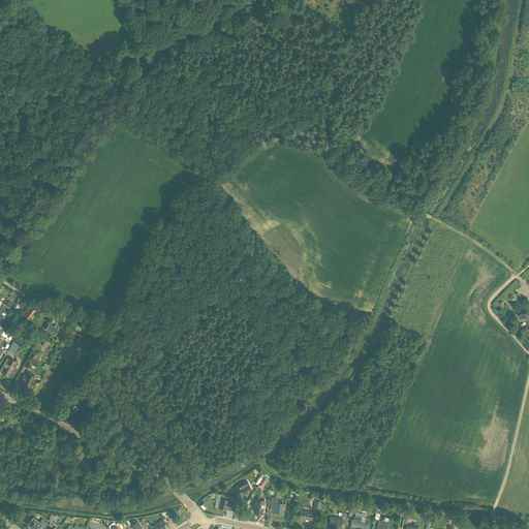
[(4,303),(0,308),(0,317),(2,319),(7,312),(6,311),(9,307),(4,303)]
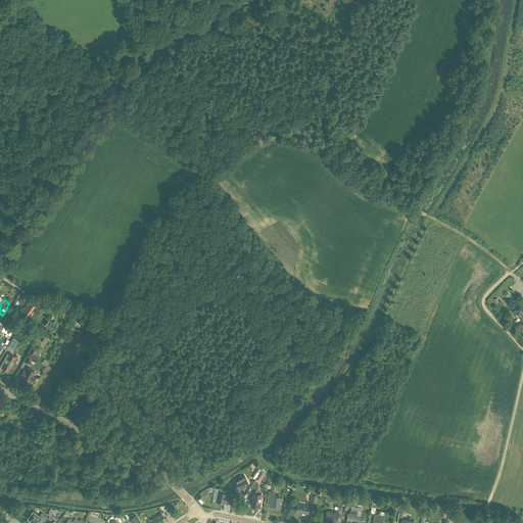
[(17,306),(19,301),(15,299),(14,303),(13,302),(11,307),(14,310),(16,305),(17,306)]
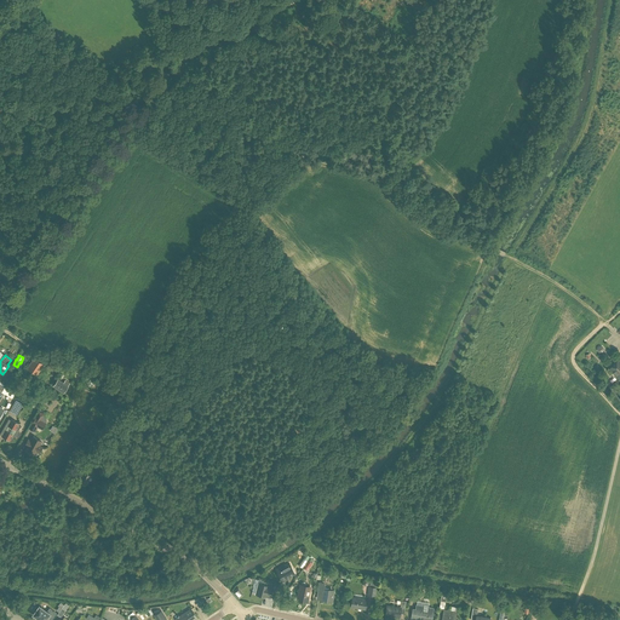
[(50,363),(46,361),(41,359),(40,362),(35,359),(28,369),(36,375),(44,365),(47,367),(46,367),(53,372),(58,365),(52,360),(50,363)]
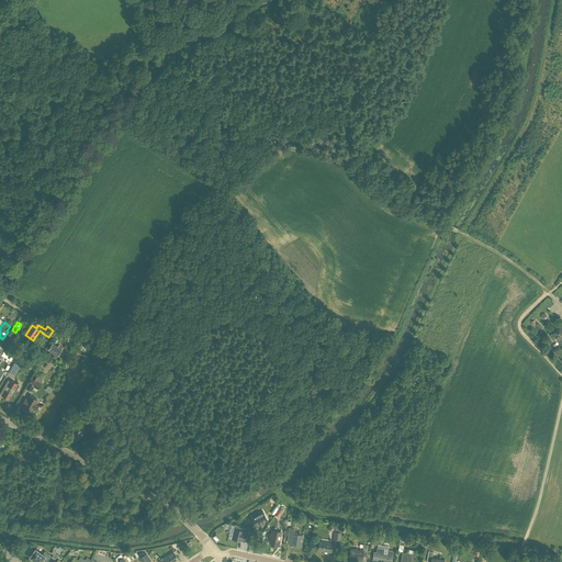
[(57,347),(53,344),(48,350),(57,357),(62,350),(64,348),(59,345),(57,347)]
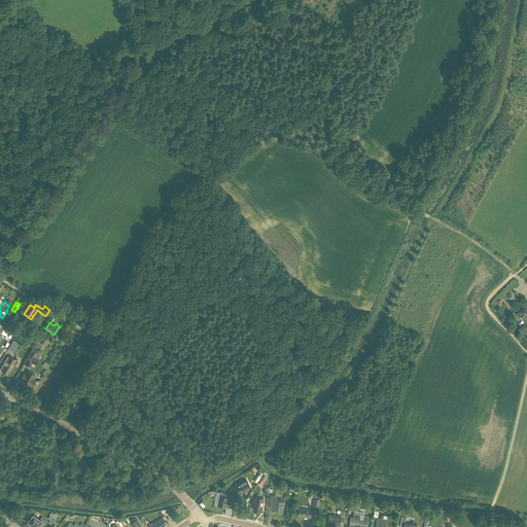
[(36,365),(39,359),(35,356),(37,353),(33,350),(24,364),(29,367),(32,363),(36,365)]
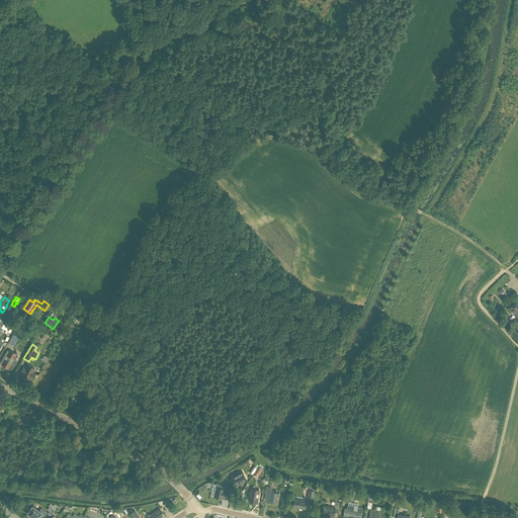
[(10,352),(7,351),(0,363),(2,363),(1,364),(8,368),(9,367),(10,368),(12,364),(13,365),(15,365),(16,364),(16,363),(17,362),(17,361),(16,360),(14,359),(16,356),(14,355),(15,353),(10,351),(10,352)]
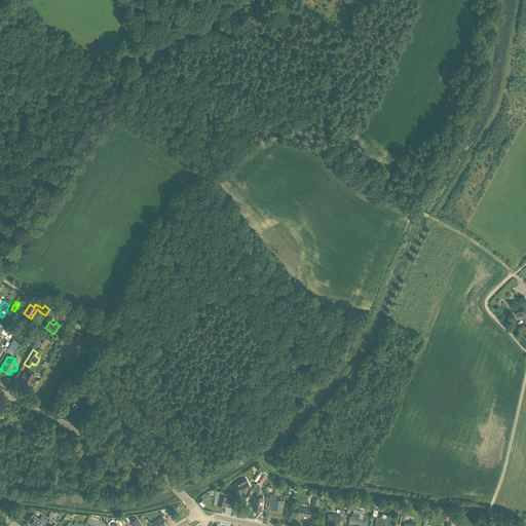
[(35,375),(27,371),(26,374),(24,373),(21,378),(23,379),(21,382),(22,383),(24,384),(28,386),(30,383),(33,384),(35,380),(33,378),(35,375)]
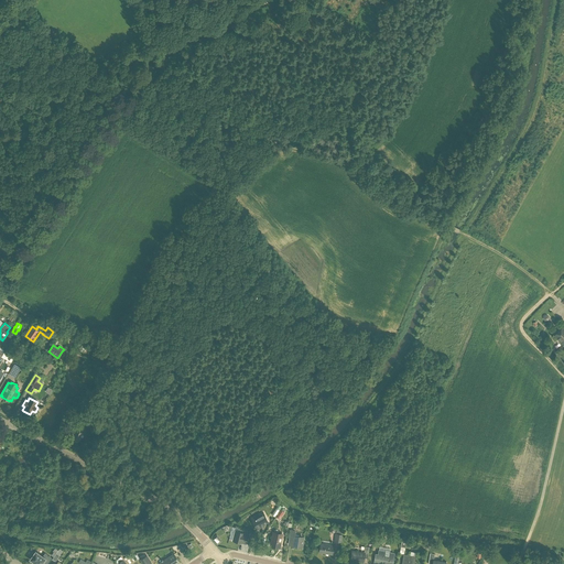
[(77,443),(80,438),(79,437),(83,432),(77,429),(79,424),(77,422),(73,427),(76,430),(71,437),(76,442),(77,443)]
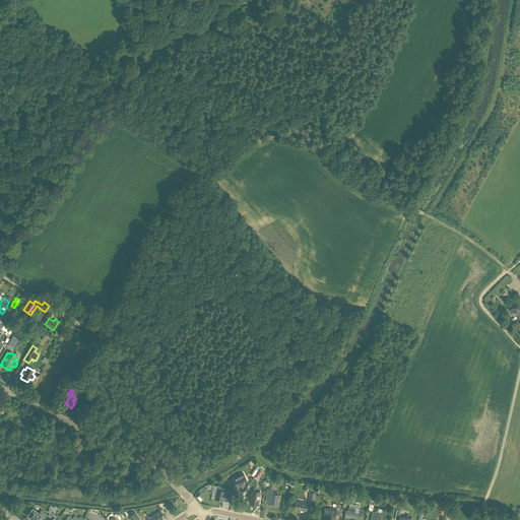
[(19,432),(25,428),(20,420),(14,426),(12,427),(15,430),(17,429),(19,432)]
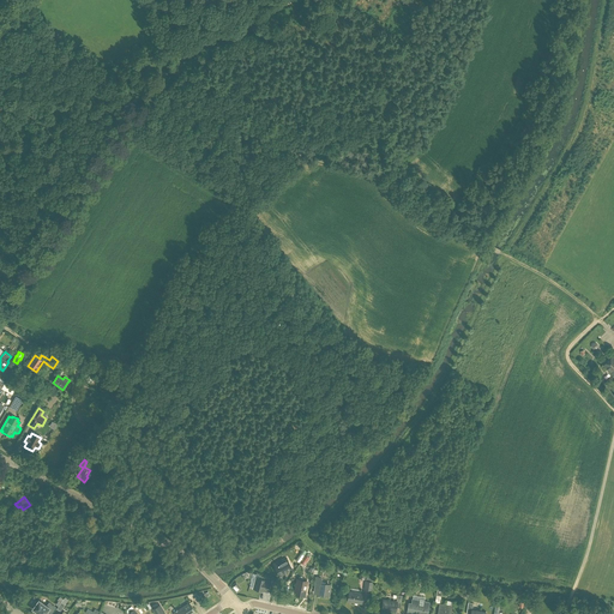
[(299,563),(307,552),(304,549),(295,561),(299,563)]
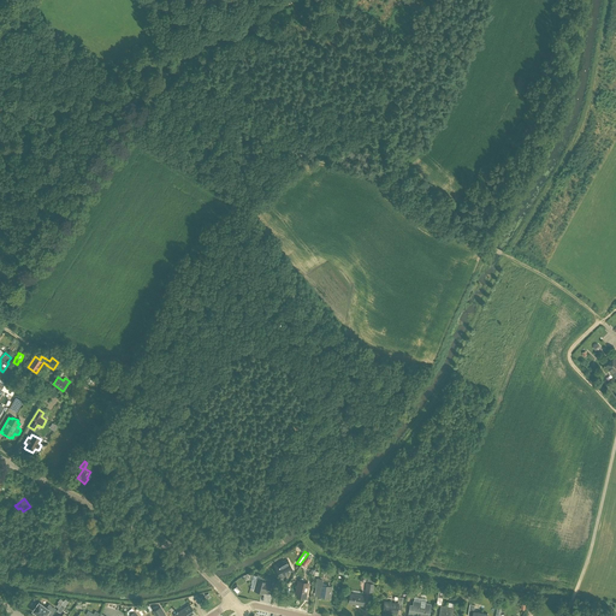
[(292,570),(288,562),(280,566),(279,563),(274,566),(280,578),(292,570)]
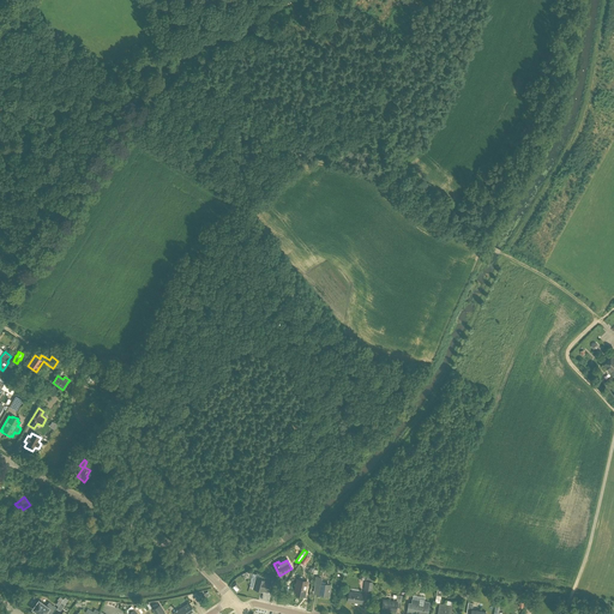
[(329,595),(330,585),(319,584),(320,578),(317,577),(315,587),(319,588),(319,594),(329,595)]
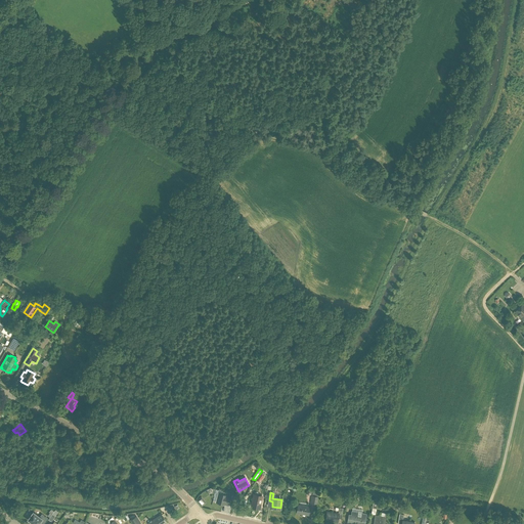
[(318,496),(318,493),(312,492),(312,495),(311,495),(310,504),(317,505),(318,496)]
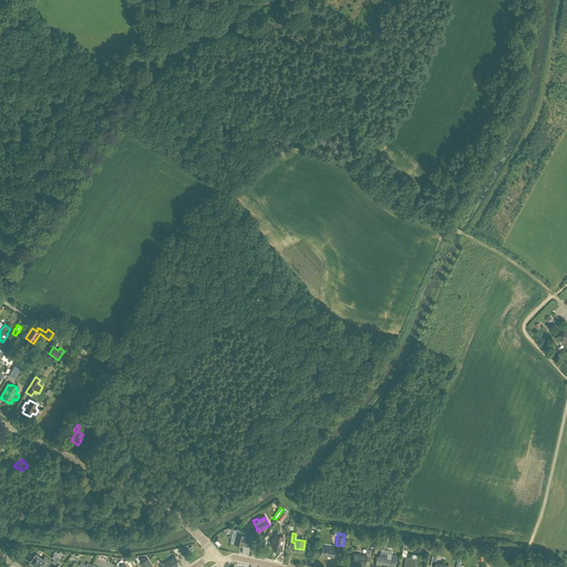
[(247,547),(249,537),(236,534),(234,543),(247,547)]
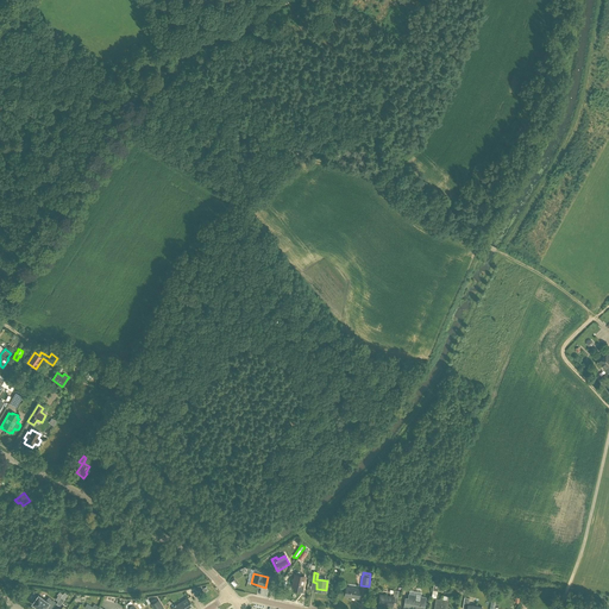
[(302,591),(305,577),(295,575),(292,589),(302,591)]
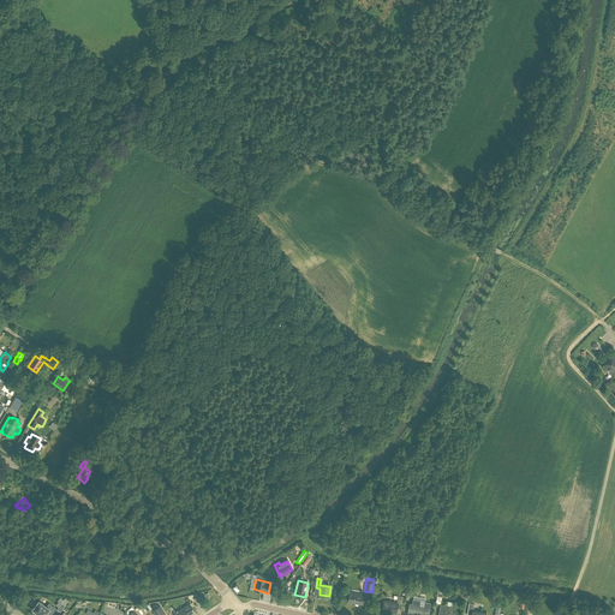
[(363,604),(364,595),(350,592),(348,602),(363,604)]
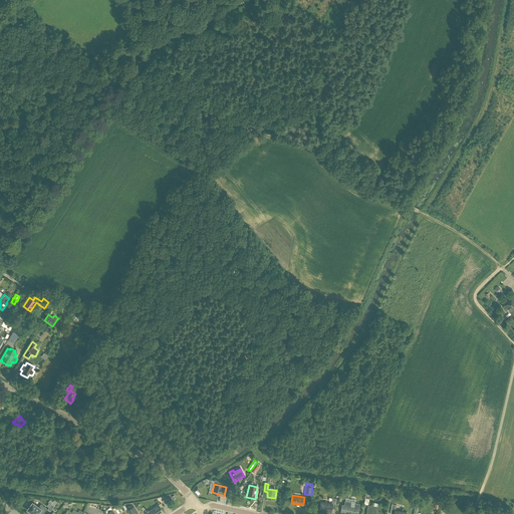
[(335,509),(337,499),(332,498),(331,504),(320,502),(319,510),(331,512),(331,509),(335,509)]
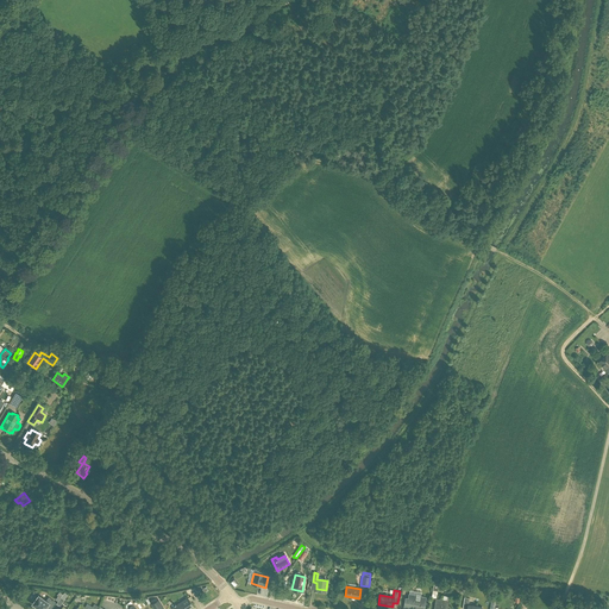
[(424,606),(426,597),(415,596),(409,595),(408,598),(406,598),(403,608),(410,608),(424,608),(425,606),(424,606)]
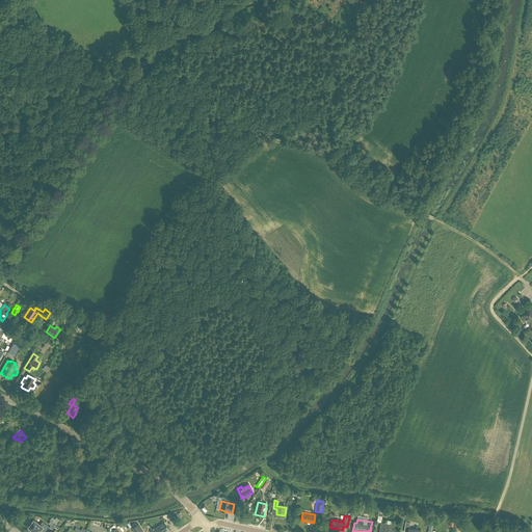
[(41,525),(33,521),(32,522),(31,521),(28,525),(29,526),(28,528),(33,531),(38,531),(41,530),(44,531),(48,526),(43,522),(41,525)]
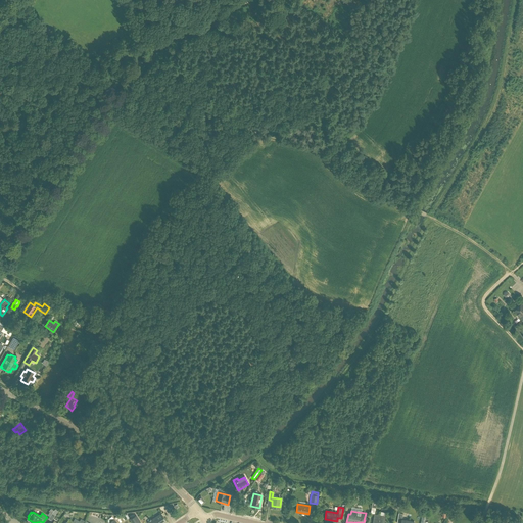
[(384,522),(386,513),(381,512),(380,515),(374,514),(372,522),(384,522)]
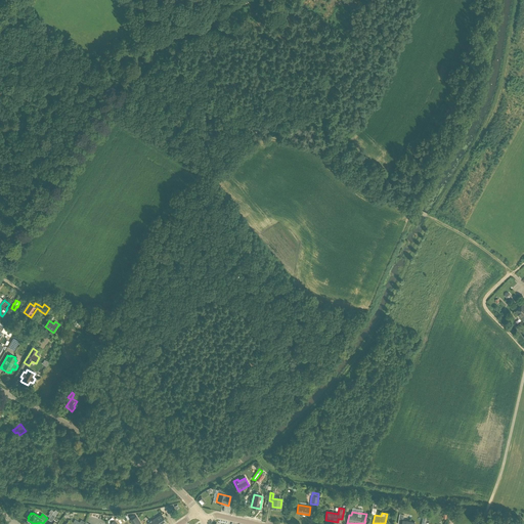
[(136,516),(134,514),(128,518),(132,523),(140,523),(141,523),(136,516)]
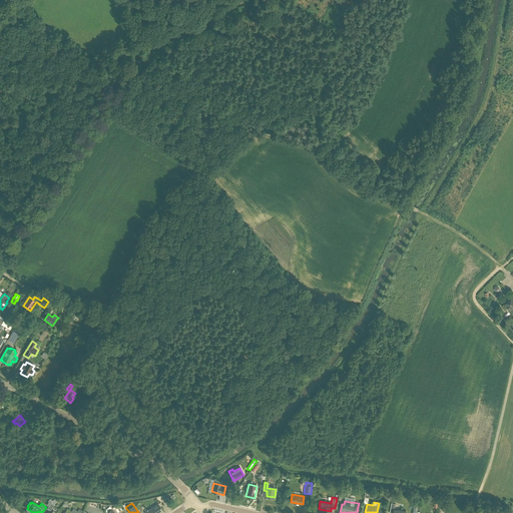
[(406,512),(406,511),(395,509),(396,504),(392,503),(390,512),(406,512)]
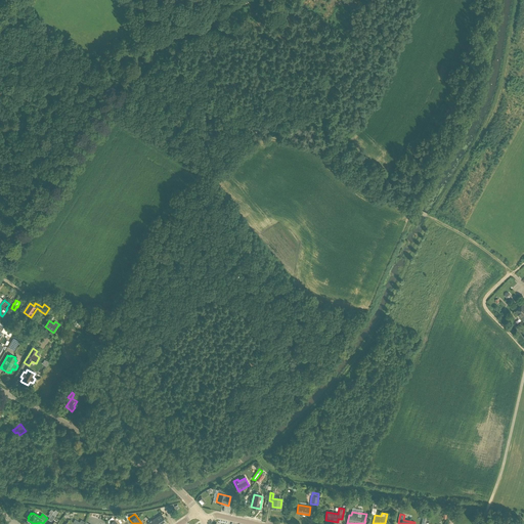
[(163,523),(167,522),(162,515),(148,523),(163,523)]
